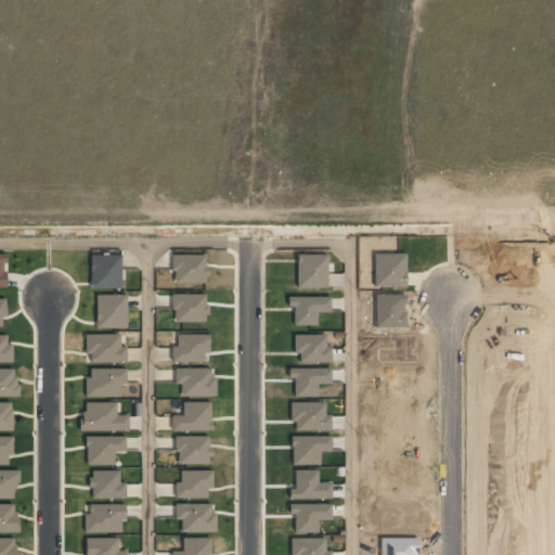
[(89,256),(90,289),(121,288),(120,255),(89,256)]
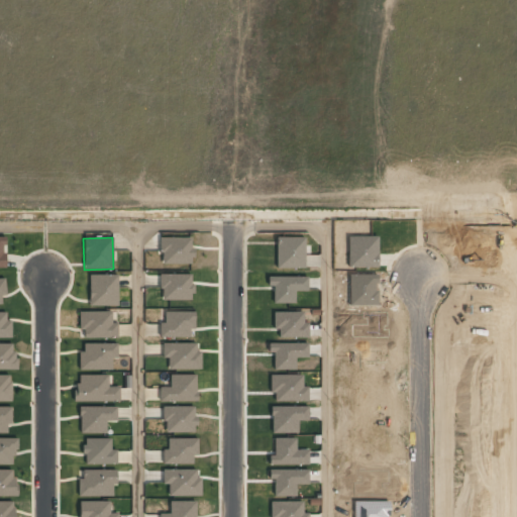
[(161,265),(192,264),(192,237),(160,238),(161,265)]
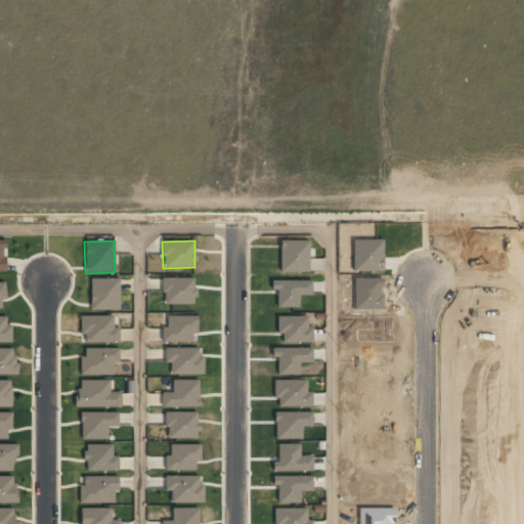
[(193,304),(194,278),(163,277),(162,304),(193,304)]
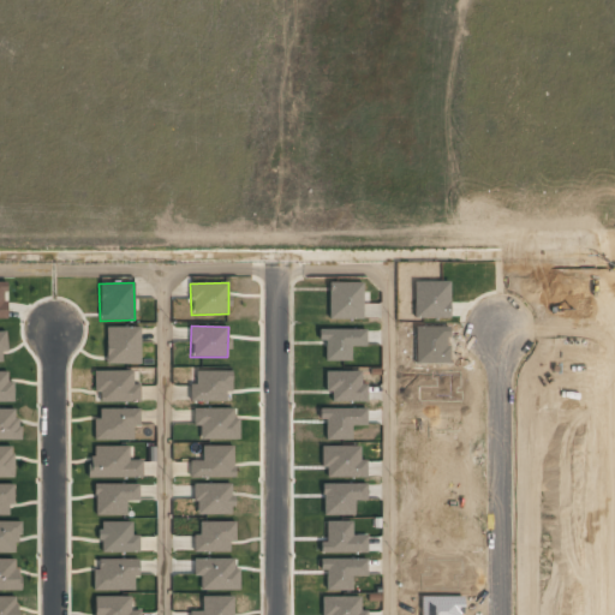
[(139,327),(106,327),(106,364),(139,364),(139,327)]
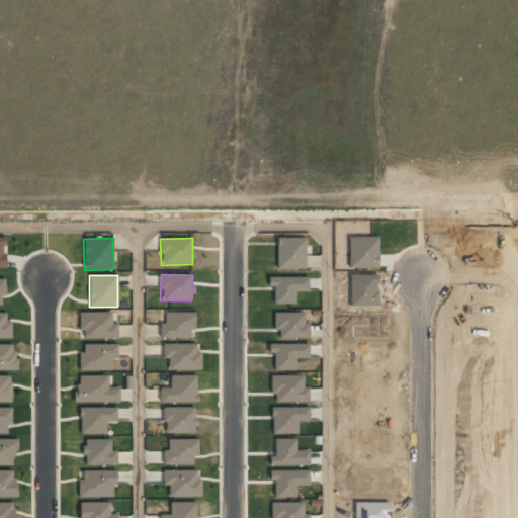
[(195,313),(165,312),(164,323),(160,323),(159,338),(189,339),(190,329),(194,329),(195,313)]
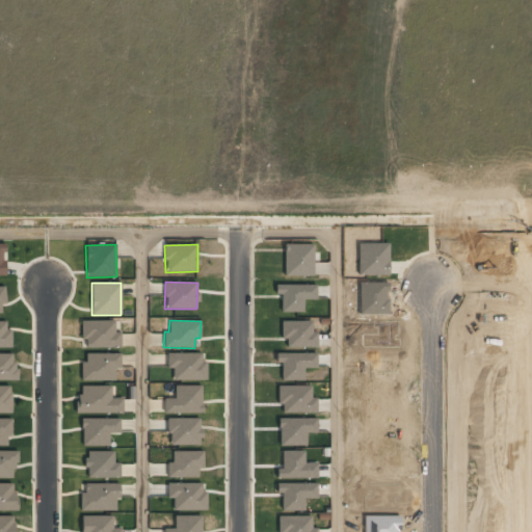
[(281,321),(281,339),(287,339),(287,347),(317,347),(317,331),(312,331),(312,321),(281,321)]
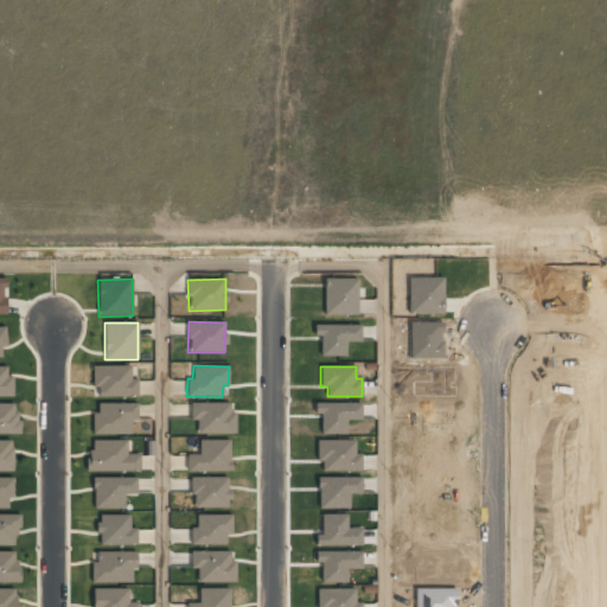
[(11,368),(0,368),(0,398),(11,398),(11,368)]
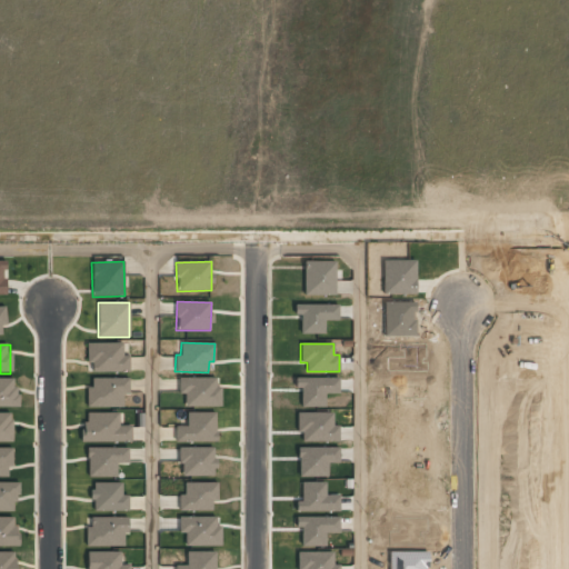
[(125,372),(125,359),(117,359),(117,347),(89,346),(88,371),(125,372)]
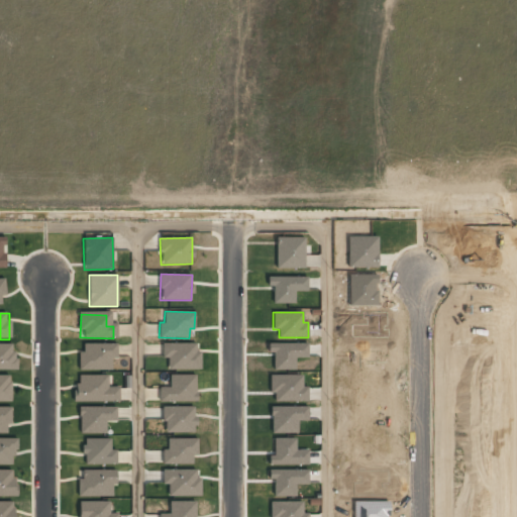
[(168,370),(201,369),(200,351),(196,351),(196,342),(162,343),(163,357),(168,357),(168,370)]
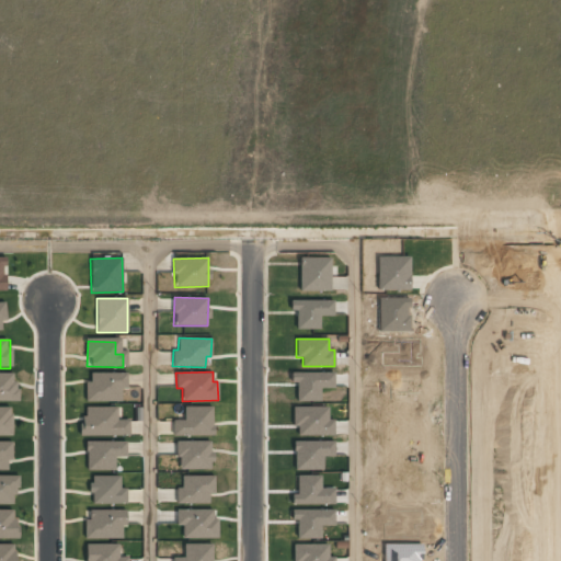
[(87,401),(122,402),(122,389),(127,390),(127,373),(87,373),(87,401)]
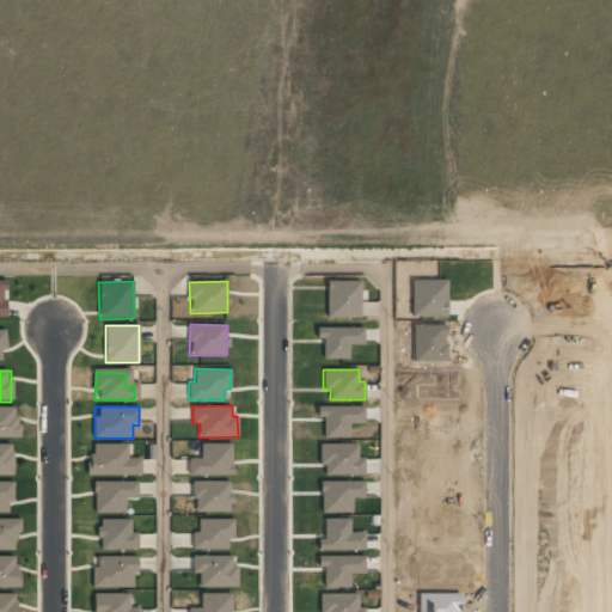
[(363,407),(317,407),(317,417),(324,417),(324,438),(349,438),(349,424),(363,424),(363,407)]
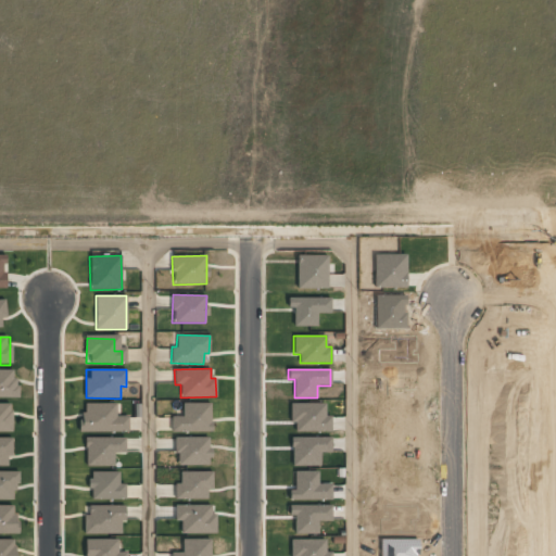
[(0,399),(15,399),(15,371),(0,371),(0,399)]
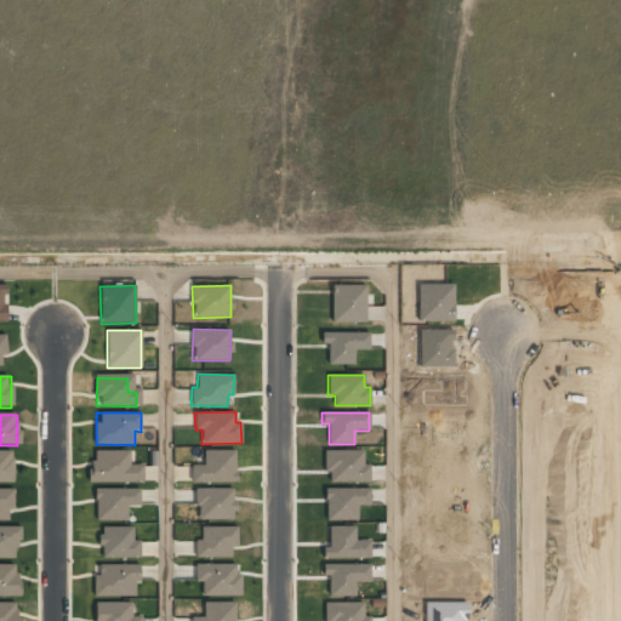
[(91,483),(143,482),(143,465),(130,465),(130,450),(91,450),(91,483)]
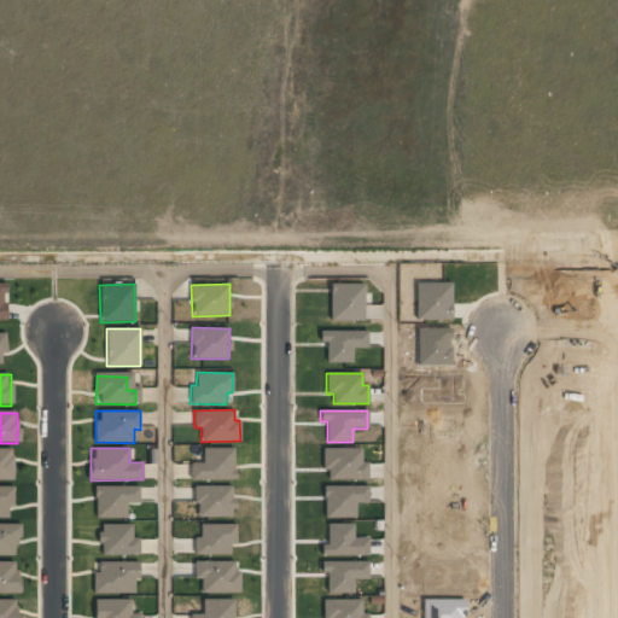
[(191,479),(234,481),(234,448),(203,448),(203,462),(191,462),(191,479)]
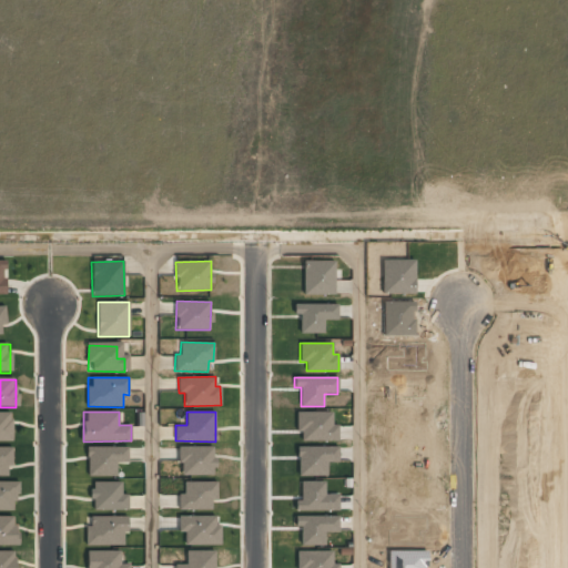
[(297,412),(297,440),(337,442),(338,424),(332,424),(332,413),(297,412)]
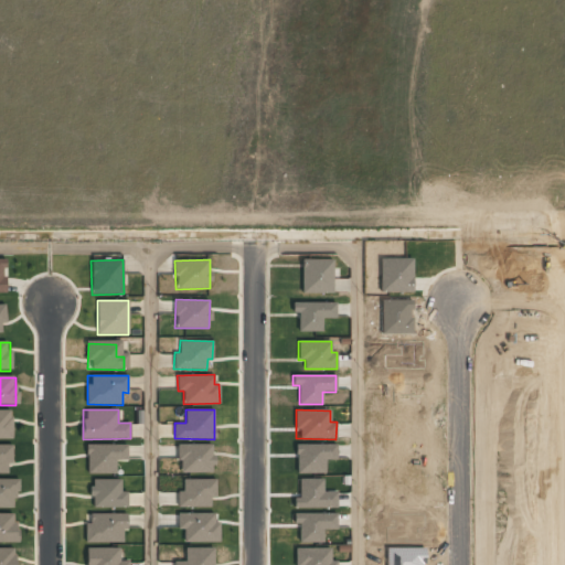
[(0,440),(10,440),(10,412),(0,412),(0,440)]
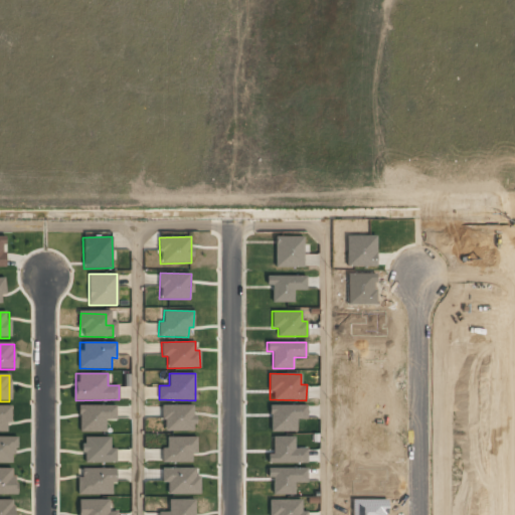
[(194,404),(163,405),(163,432),(195,431),(194,404)]
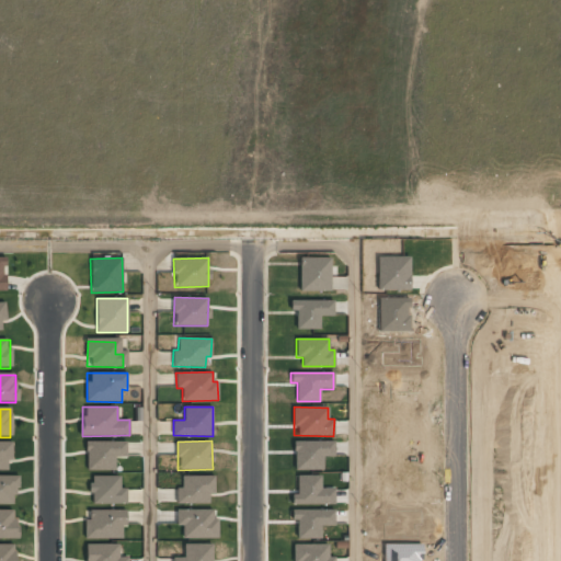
[(294,470),(323,470),(322,457),(334,456),(333,441),(294,442),(294,470)]
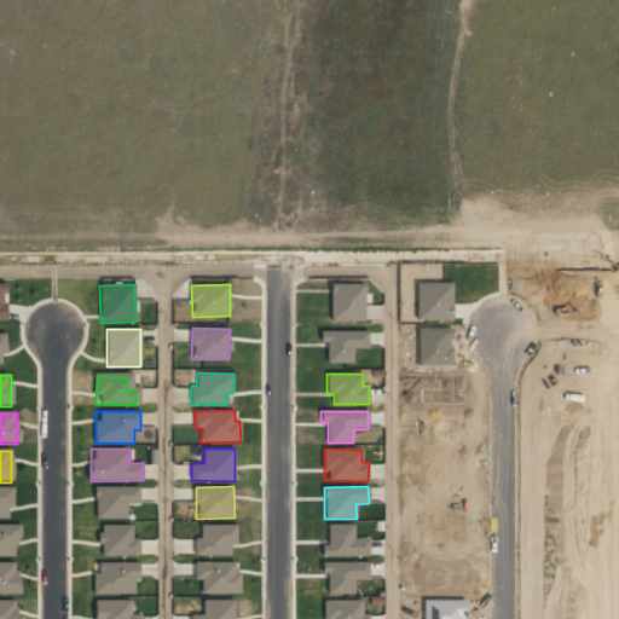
[(0,518),(9,519),(9,507),(15,507),(15,487),(0,487),(0,518)]
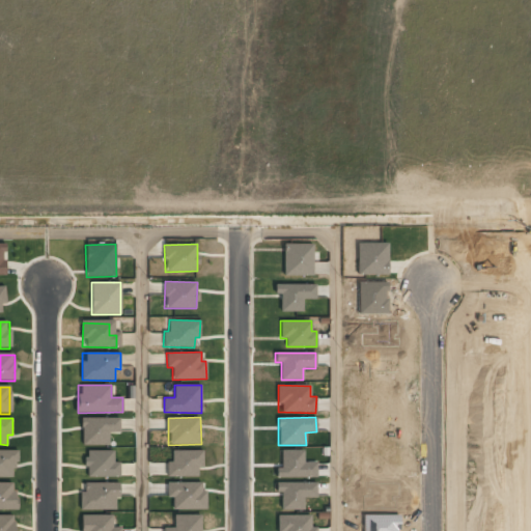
[(119,418),(82,418),(81,445),(109,445),(109,434),(119,434),(119,418)]
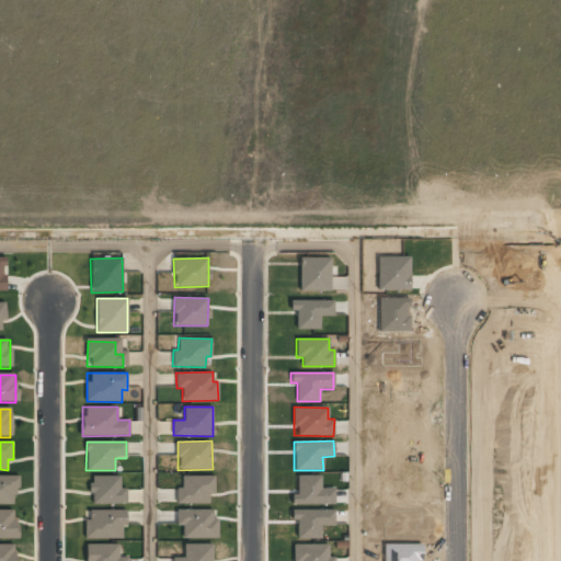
[(16,476),(0,474),(0,503),(16,504),(16,476)]
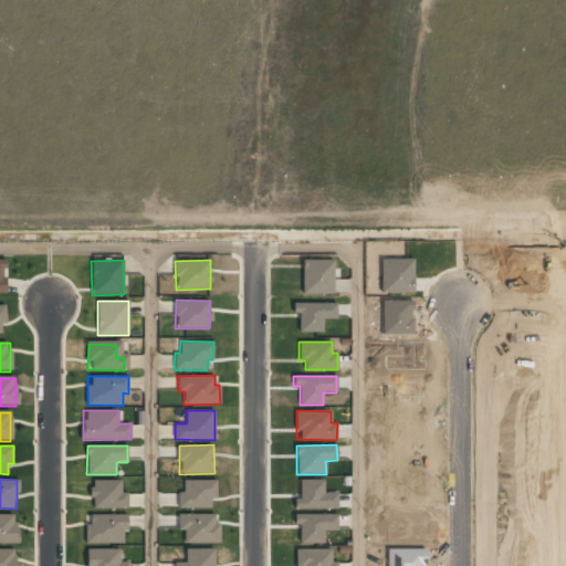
[(127,509),(127,492),(122,492),(121,480),(92,480),(93,509),(127,509)]
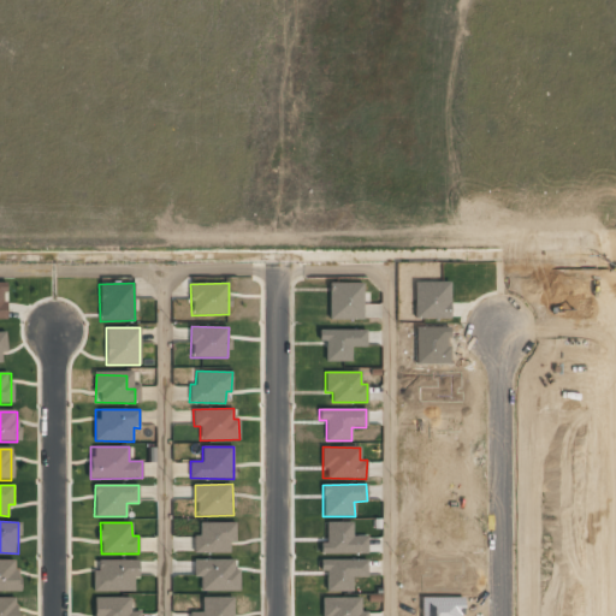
[(230,554),(230,542),(235,542),(235,522),(199,522),(199,534),(194,534),(194,552),(230,554)]
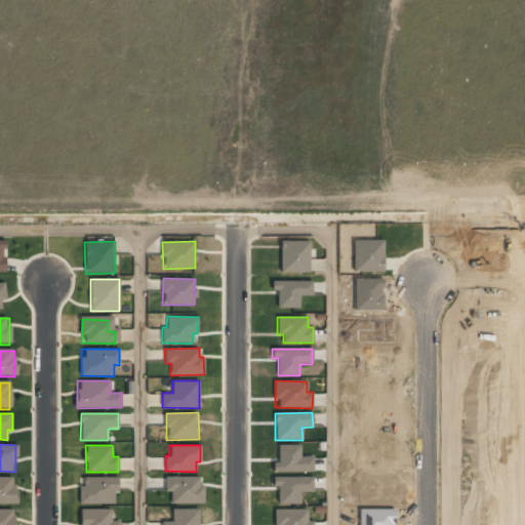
[(313,456),(299,456),(300,445),(278,445),(278,462),(273,462),(273,472),(313,473),(313,456)]
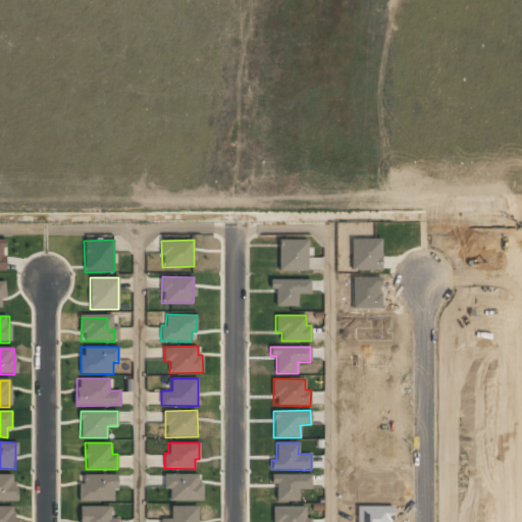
[(81,474),(80,501),(113,502),(113,488),(117,488),(117,475),(81,474)]
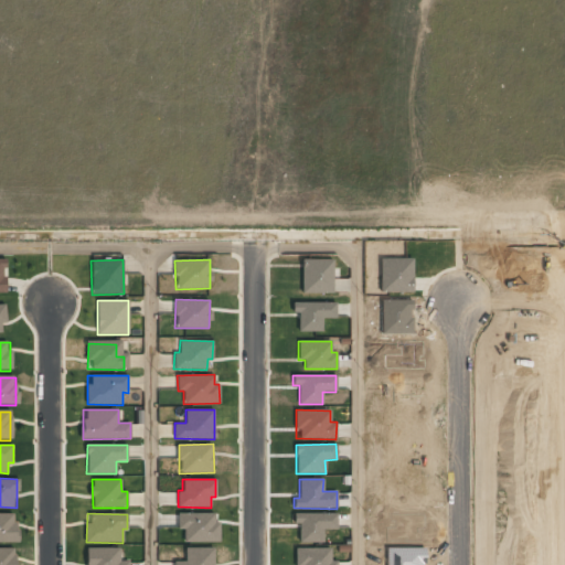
[(184,542),(220,542),(219,523),(214,523),(214,513),(178,513),(178,530),(184,529),(184,542)]
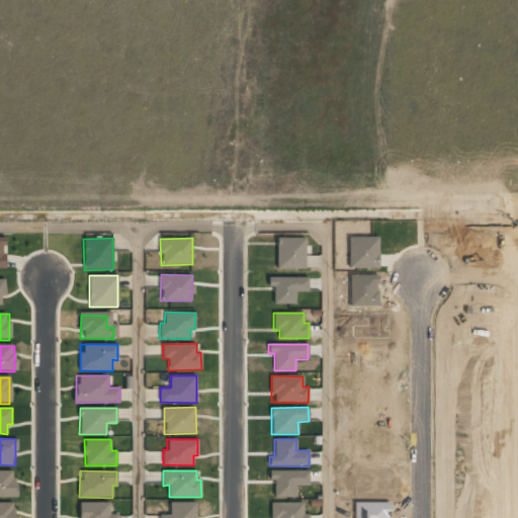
[(309,470),(269,471),(269,480),(274,480),(274,498),(296,498),(296,486),(309,486),(309,470)]
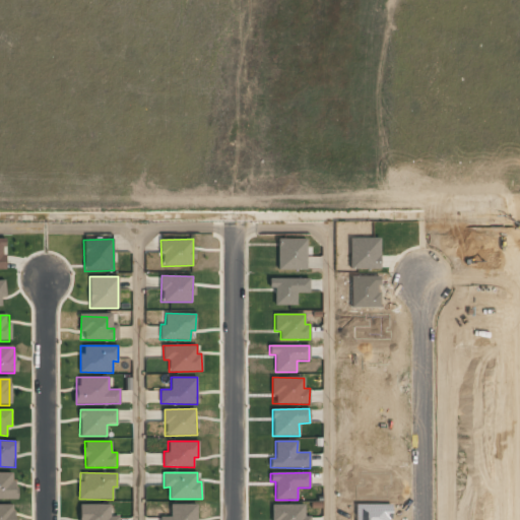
[(0,500),(12,500),(11,475),(0,475),(0,500)]
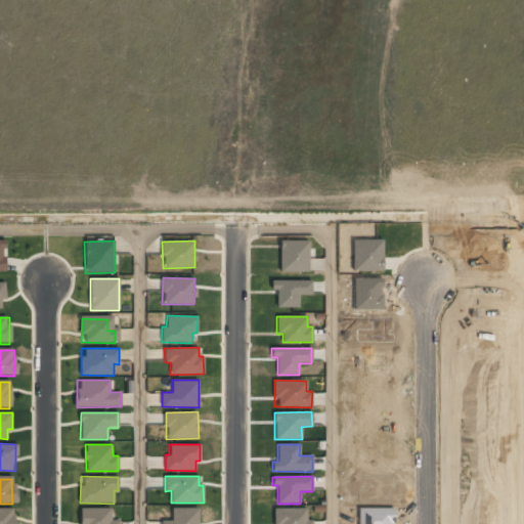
[(14,523),(14,508),(0,508),(0,523),(14,523)]
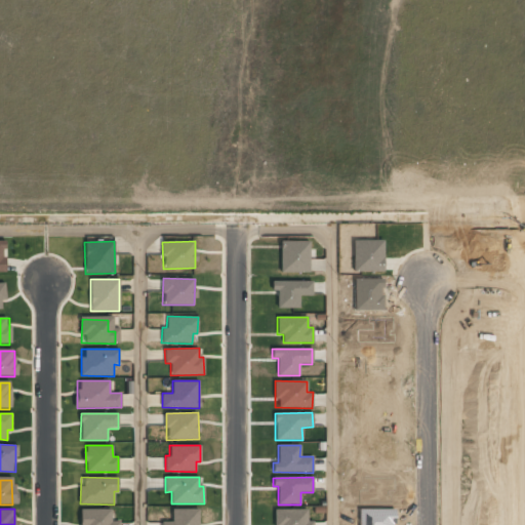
[(81,509),(80,524),(119,524),(120,521),(111,521),(111,510),(81,509)]
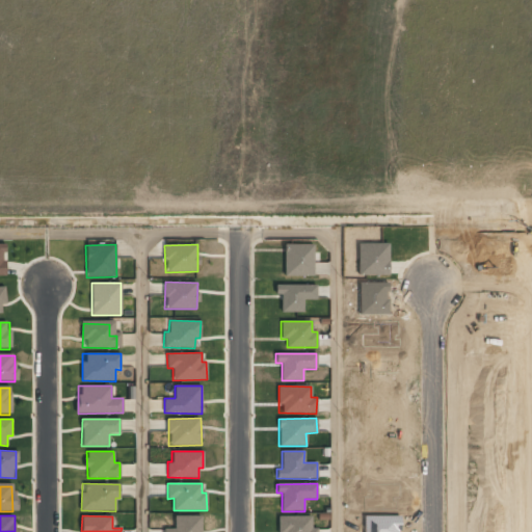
[(202,531),(203,515),(175,515),(174,529),(164,528),(163,531),(202,531)]
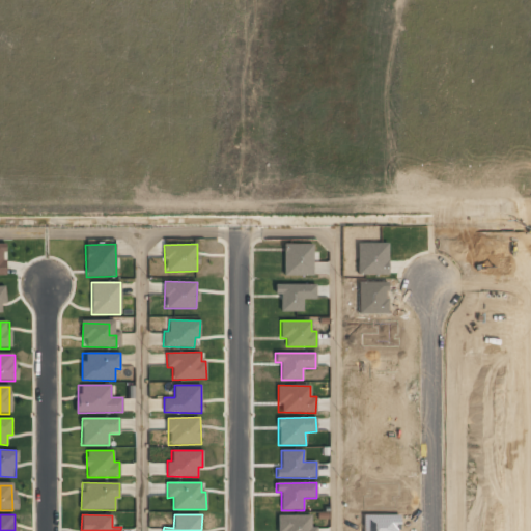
[(311,515),(277,514),(277,530),(316,530),(316,526),(311,526),(311,515)]
